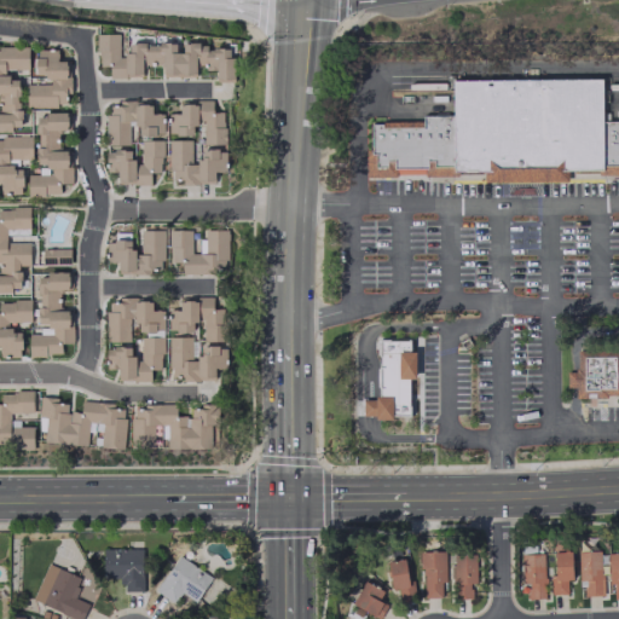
[(96,34),(119,34),(119,57),(125,57),(125,53),(128,53),(128,44),(177,42),(177,52),(181,52),(181,44),(198,42),(198,45),(207,45),(207,51),(212,51),(212,47),(224,47),(224,48),(229,48),(229,58),(233,58),(233,81),(217,81),(217,69),(206,69),(206,63),(195,64),(195,76),(163,76),(162,64),(142,65),(142,77),(126,77),(126,79),(109,79),(109,67),(99,67),(99,51),(96,51),(96,34)]
